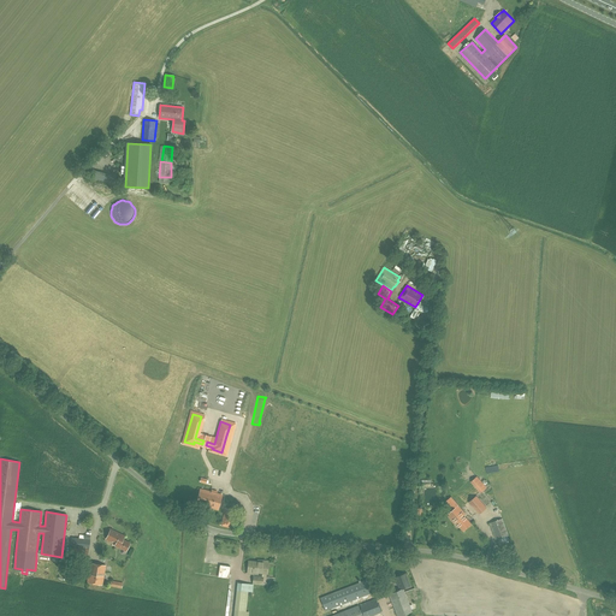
[(481,492),(486,487),(478,478),(473,481),(474,484),(475,483),(480,489),(479,490),(481,492)]
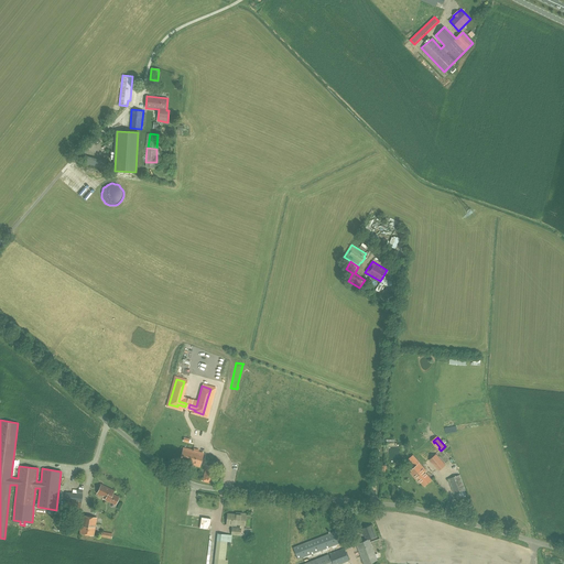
[(199,467),(203,454),(198,452),(199,451),(194,449),(194,451),(184,448),(181,462),(199,467)]
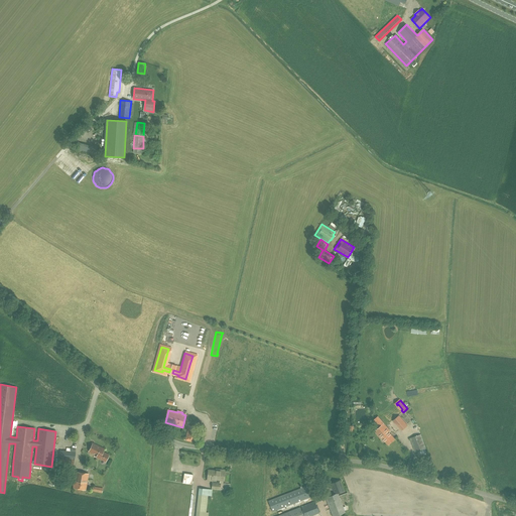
[(401,430),(407,425),(399,416),(393,421),(401,430)]
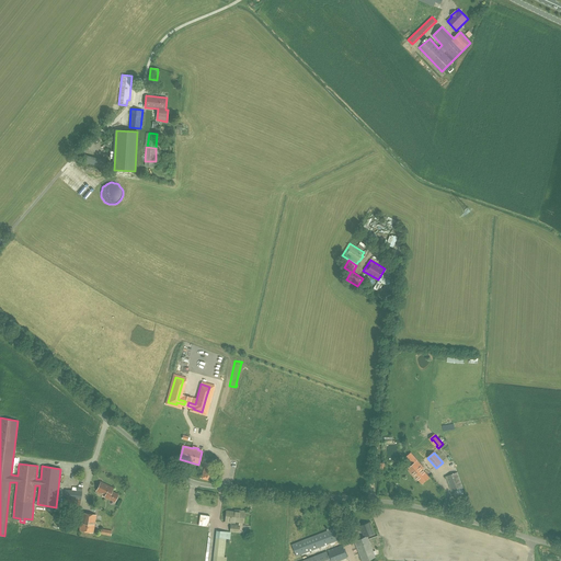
[(414,464),(408,469),(414,477),(415,477),(422,483),(430,478),(423,470),(424,469),(418,460),(418,461),(414,457),(410,460),(414,464)]
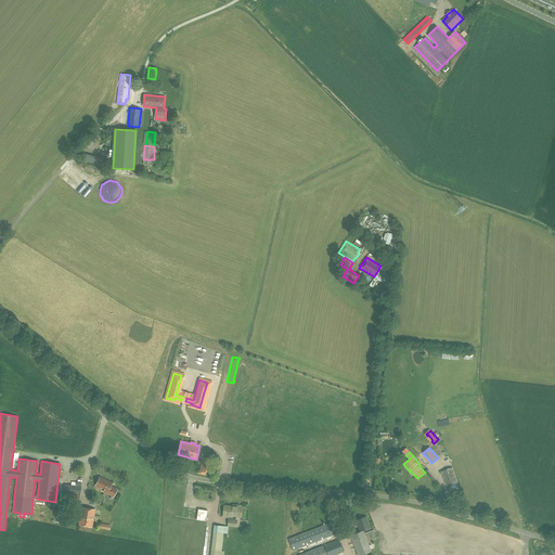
[(199,474),(210,477),(214,461),(210,461),(211,459),(206,457),(206,459),(203,459),(199,474)]
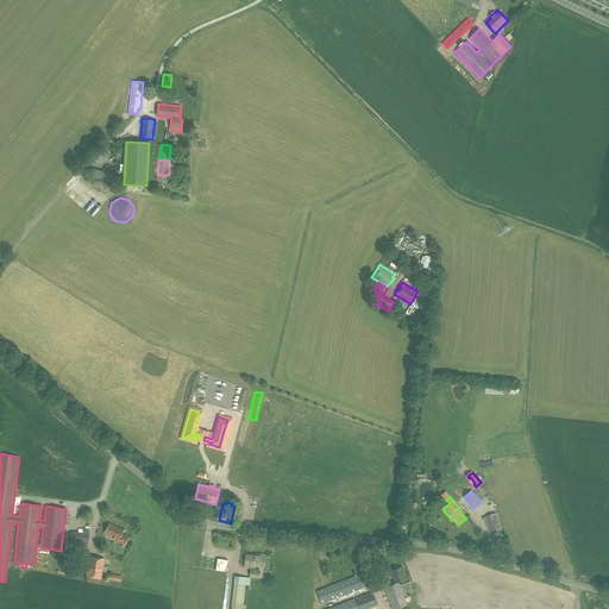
[(503,529),(497,513),(484,518),(490,534),(503,529)]
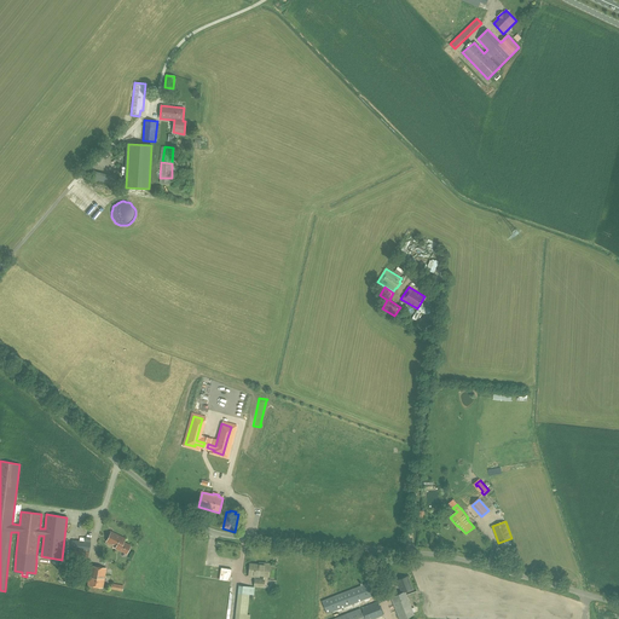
[(125,539),(110,531),(108,536),(109,536),(106,542),(113,544),(113,543),(116,545),(115,548),(127,554),(131,545),(123,542),(125,539)]
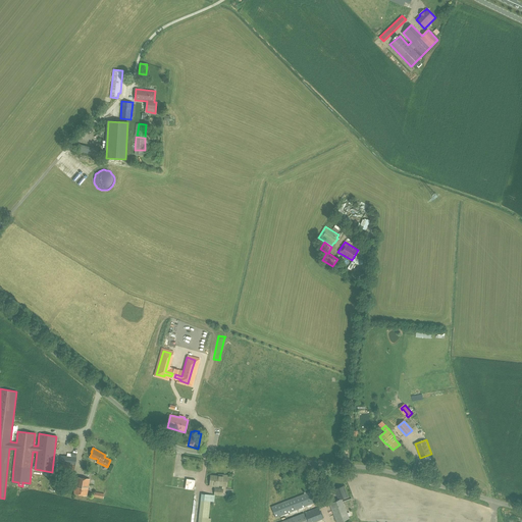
[(66,473),(74,474),(75,465),(76,457),(76,454),(71,453),(71,457),(61,456),(60,464),(59,472),(66,473)]
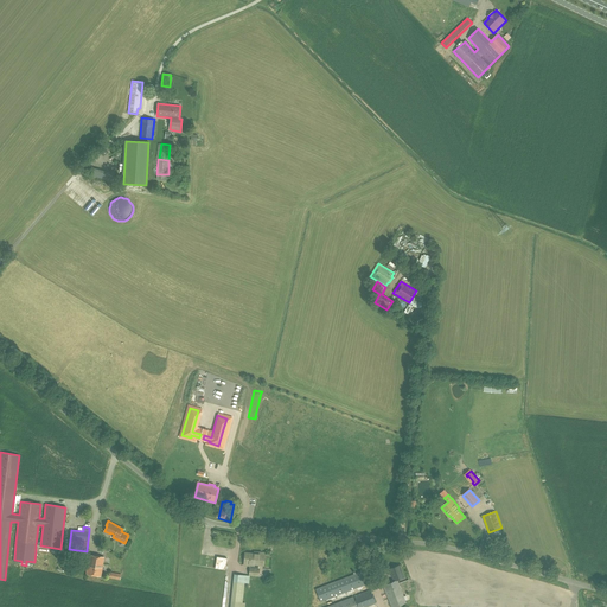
[(263,564),(264,554),(260,553),(259,555),(246,554),(244,566),(254,567),(254,569),(250,569),(249,575),(259,576),(260,569),(259,569),(259,564),(263,564)]
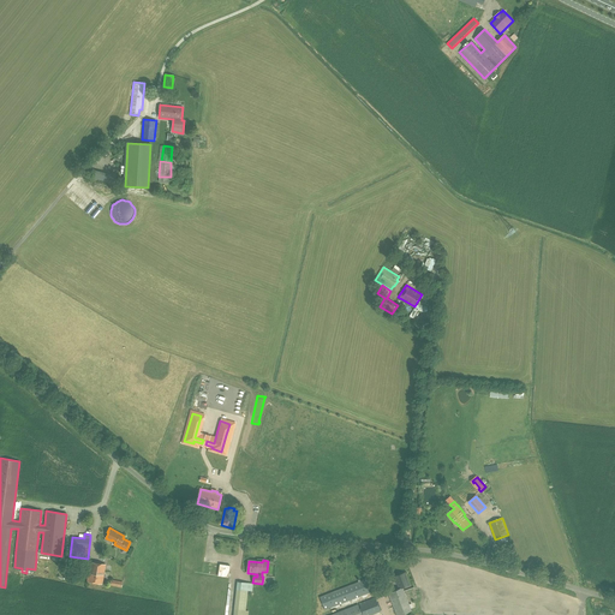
[(67,562),(61,568),(58,571),(66,580),(76,571),(67,562)]
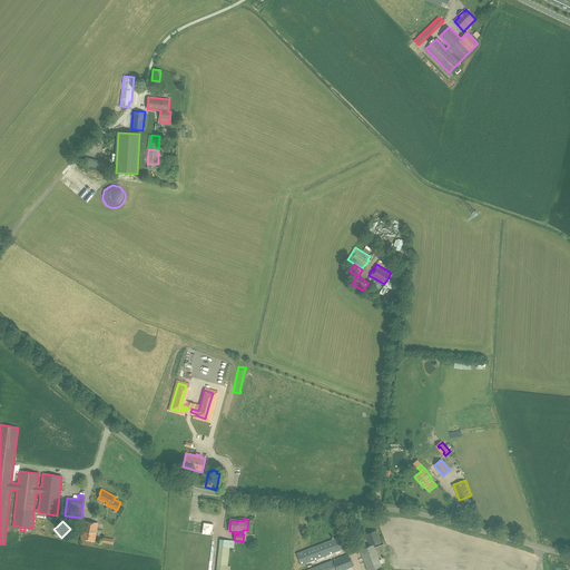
[(96,542),(98,523),(84,521),(80,539),(96,542)]
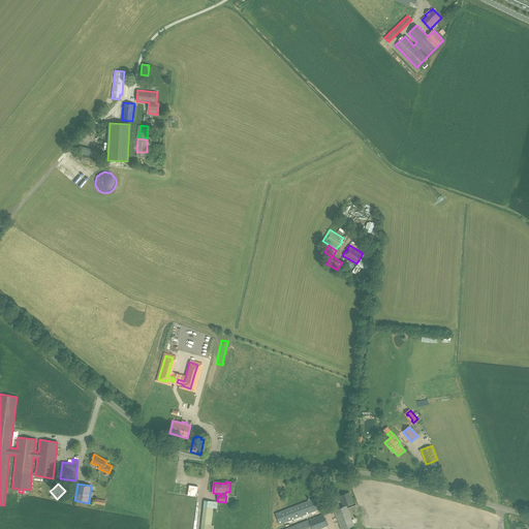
[(195,528),(201,487),(184,485),(184,491),(181,491),(181,490),(180,489),(179,493),(183,494),(183,497),(180,497),(179,504),(181,504),(180,520),(187,520),(185,528),(195,528)]
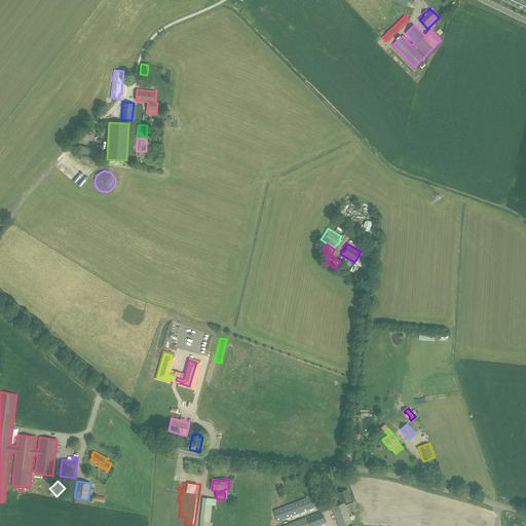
[(342,503),(344,502),(350,500),(346,490),(338,493),(342,503)]
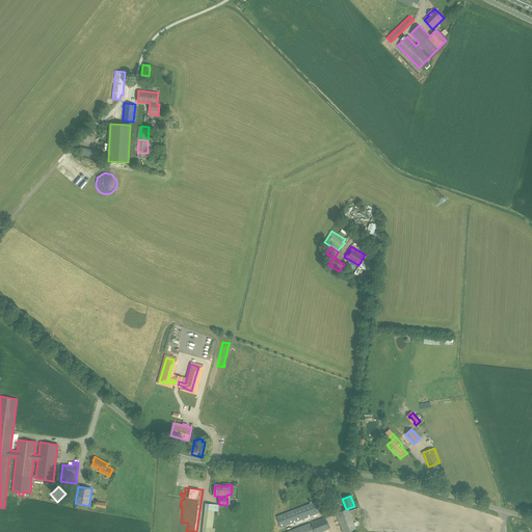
[(276,516),(278,522),(281,528),(325,510),(323,504),(322,504),(321,500),(276,516)]
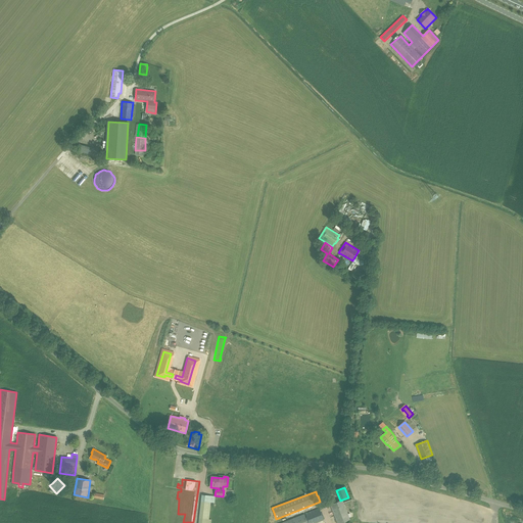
[(215,496),(202,495),(198,522),(210,522),(211,520),(208,519),(210,503),(215,503),(215,496)]
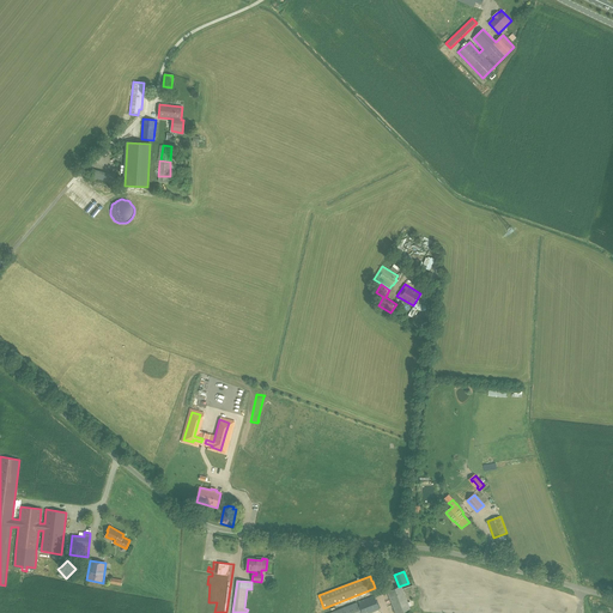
[(401,586),(399,587),(387,592),(395,612),(399,612),(410,610),(401,586)]
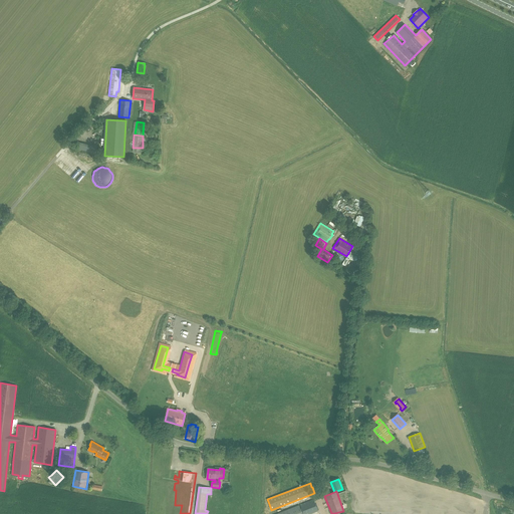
[(315,503),(314,499),(300,504),(303,513),(310,513),(318,511),(317,508),(318,508),(316,502),(315,503)]
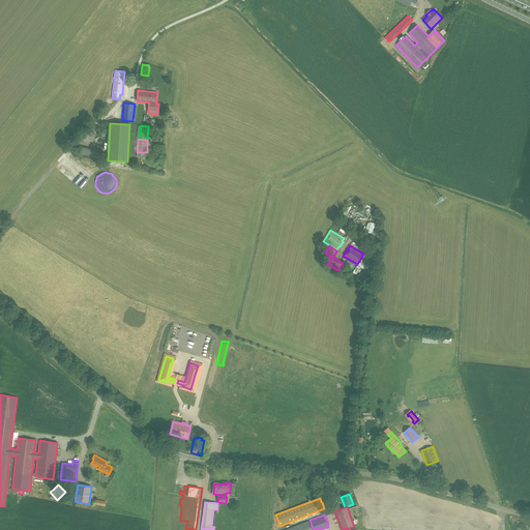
[(312,529),(308,521),(284,529),(312,529)]
